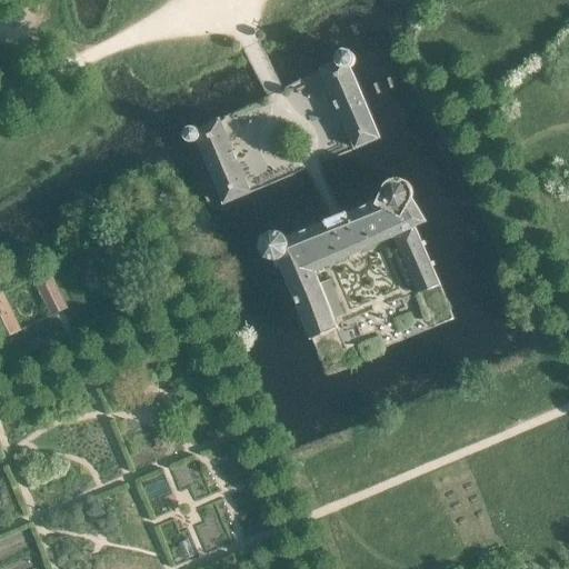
[(356,148),(380,137),(350,68),(352,66),(355,61),(353,56),(352,52),(348,49),(341,48),(337,50),(333,55),(332,59),(332,62),(321,69),(356,148)]
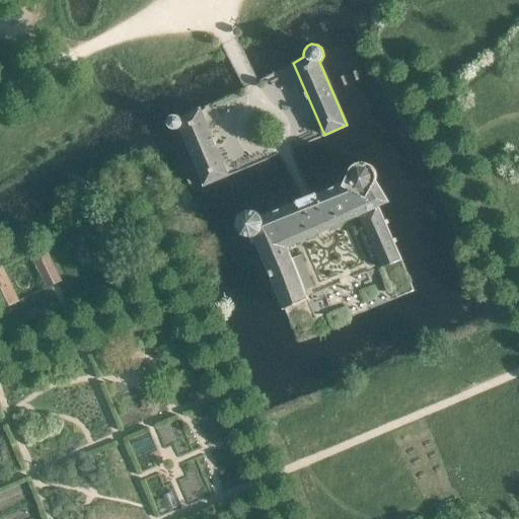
[(204,188),(229,176),(201,110),(180,119),(179,118),(178,116),(175,115),(171,116),(168,118),(167,121),(168,124),(169,127),(172,128),(175,129),(177,128),(204,188)]
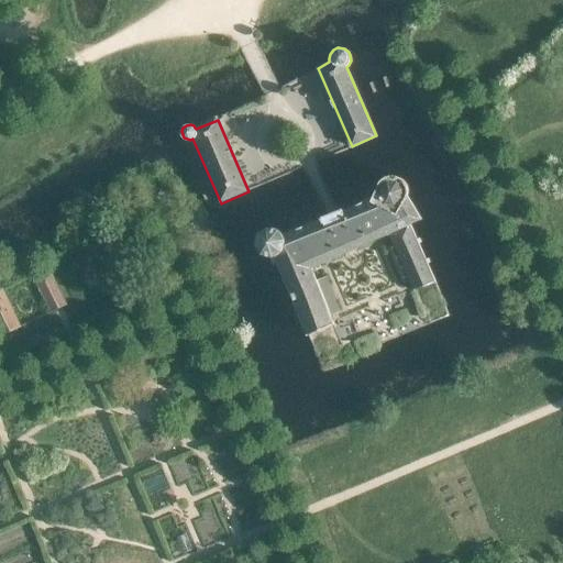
[(334,324),(310,267),(392,233),(415,290),(434,282),(411,225),(423,220),(408,196),(410,189),(409,183),(406,177),(401,175),(395,174),(390,175),(384,180),(382,188),(383,194),(279,238),(275,233),(269,231),(262,232),(256,235),(253,242),(255,250),(260,255),(265,257),(272,256),(276,266),(280,264),(309,334),(334,324)]
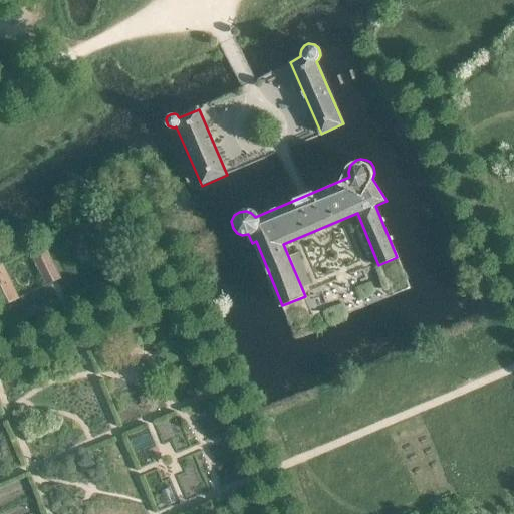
[(31,251),(47,284),(60,278),(43,245),(31,251)]
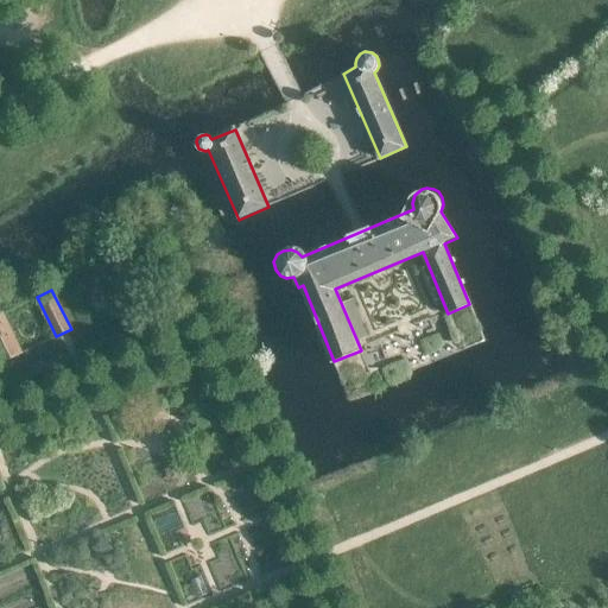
[(0,353),(4,362),(19,354),(0,316),(0,353)]
